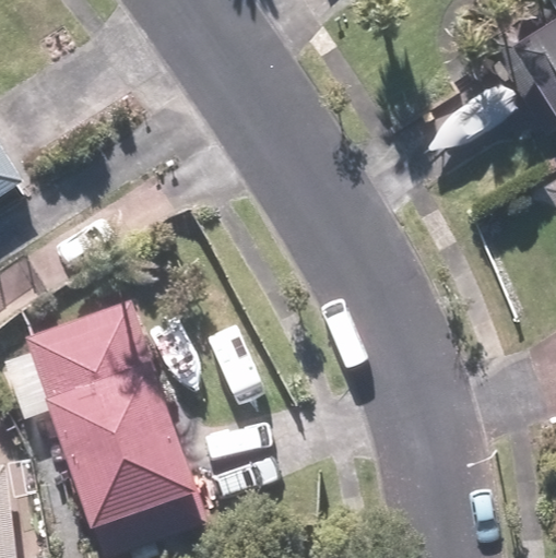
[(555,121),(555,0),(547,0),(555,12),(555,18),(509,49),(555,121)]
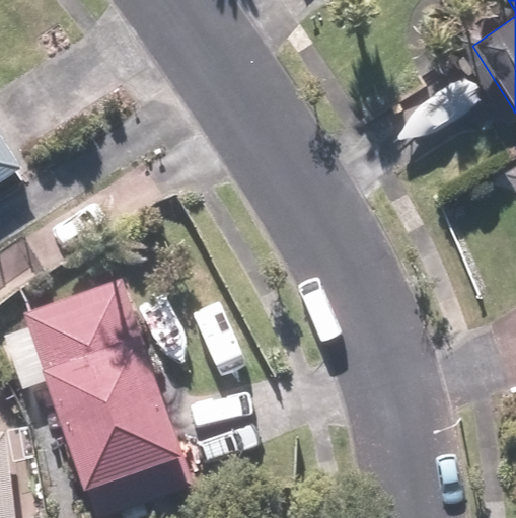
[(0,181),(23,167),(0,132),(0,181)]
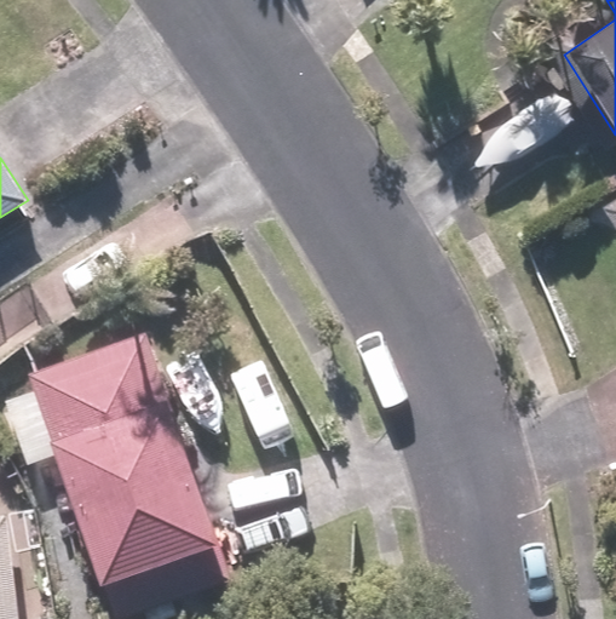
[(615,198),(599,208),(615,234),(615,198)]
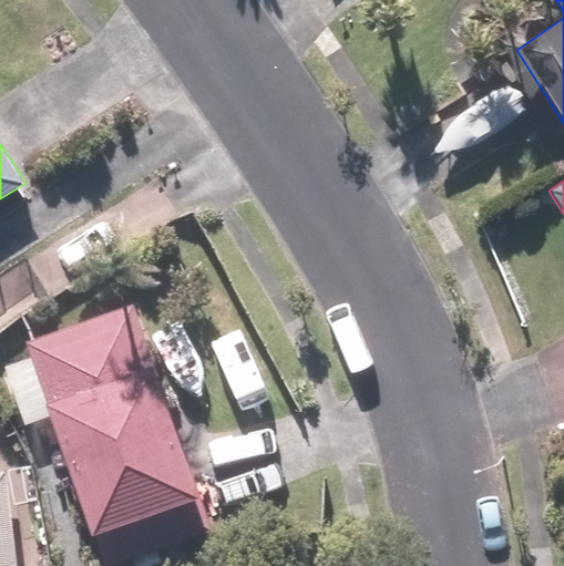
[(119,565),(147,556),(135,524),(203,500),(132,304),(23,342),(90,527),(103,565),(119,565)]
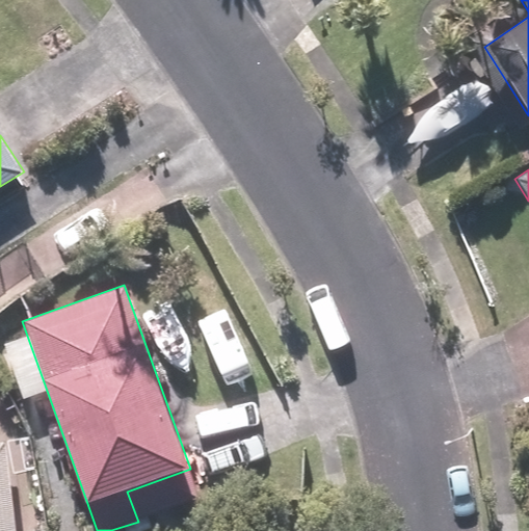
[(16,530),(6,442),(0,443),(0,530),(16,530)]
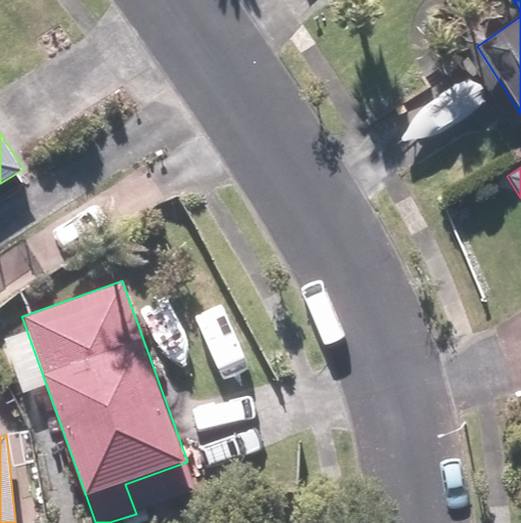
All buildings are outlined.
